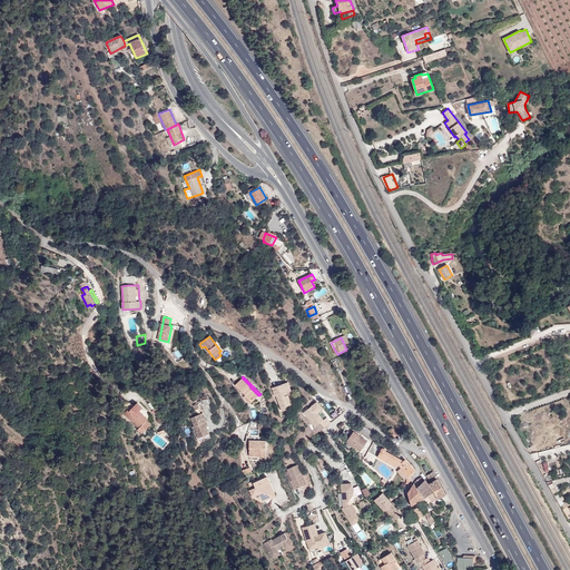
[(249,385),(242,377),(235,384),(245,394),(244,396),(251,403),(258,395),(249,386),(249,385)]
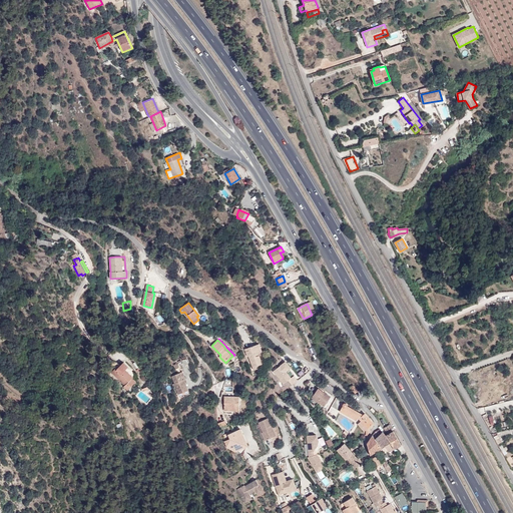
[(259,344),(248,348),(248,351),(245,352),(247,357),(248,356),(249,356),(250,359),(249,359),(253,370),(260,368),(259,365),(263,364),(260,355),(260,354),(260,352),(262,351),(259,344)]
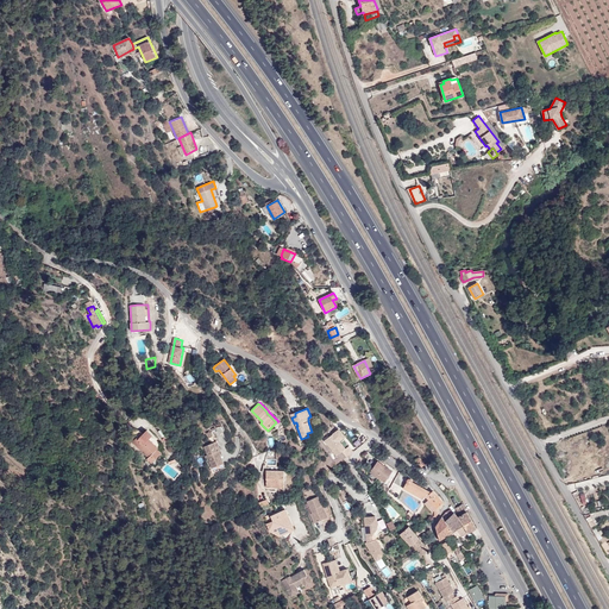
[(136,428),(129,438),(132,441),(148,457),(148,458),(151,463),(162,452),(158,449),(162,445),(157,440),(158,439),(154,434),(152,435),(148,429),(144,434),(142,432),(136,428)]
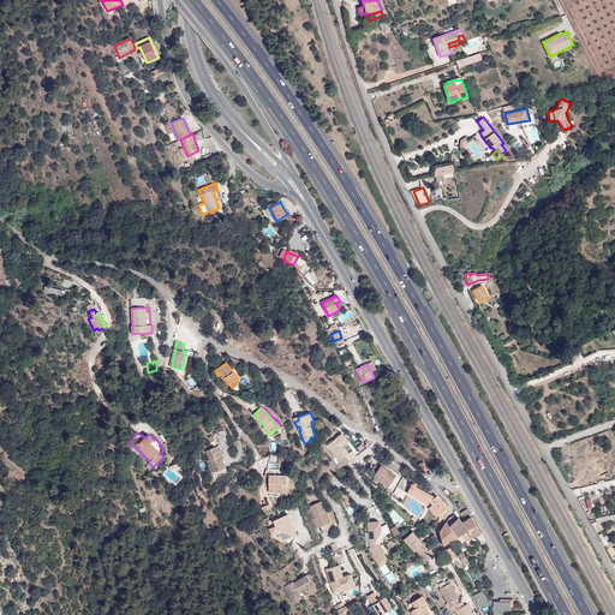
[(351,460),(357,454),(352,449),(353,448),(346,441),(348,440),(341,433),(327,445),(340,459),(346,454),(351,460)]
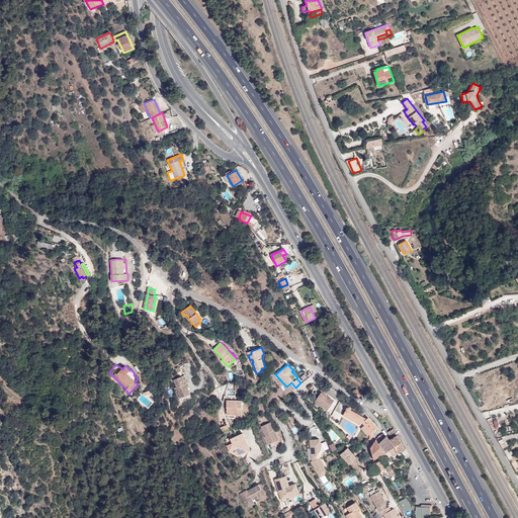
[(180,400),(186,398),(191,396),(187,389),(189,387),(184,376),(173,381),(176,389),(174,390),(175,392),(176,391),(180,400)]
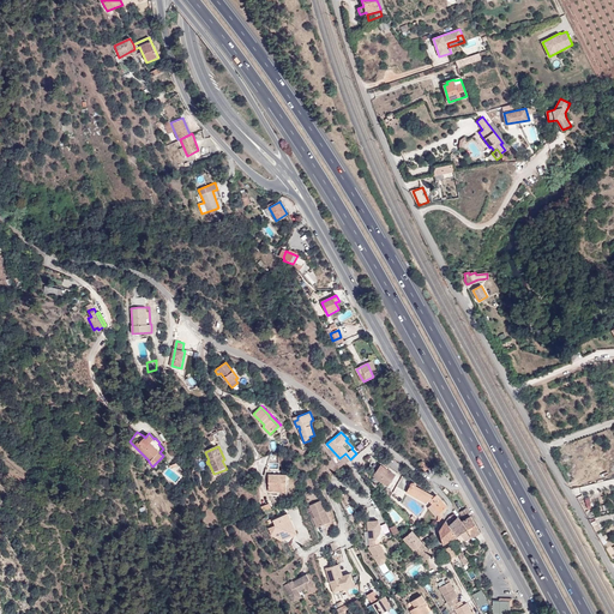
[(381,464),(373,475),(381,481),(387,486),(396,474),(381,464)]
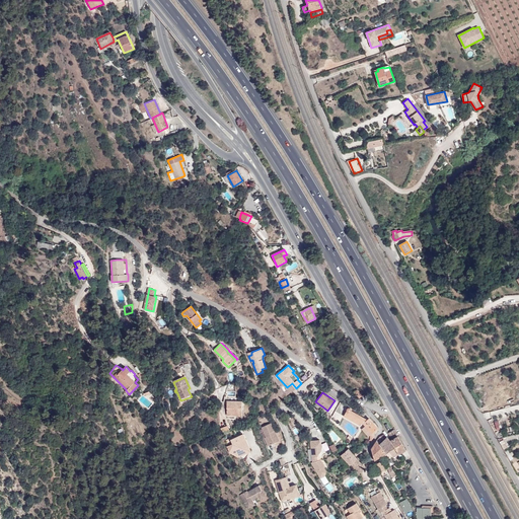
[(227,412),(227,414),(234,414),(234,412),(241,412),(241,402),(238,401),(238,400),(227,400),(227,402),(227,406),(227,409),(227,412)]
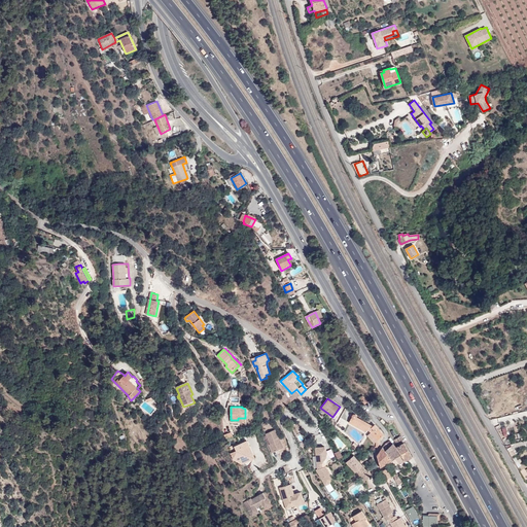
[(384,434),(375,424),(373,425),(357,417),(356,415),(355,414),(354,414),(353,415),(349,422),(364,431),(366,429),(366,430),(369,430),(370,429),(378,438),(379,440),(384,434)]
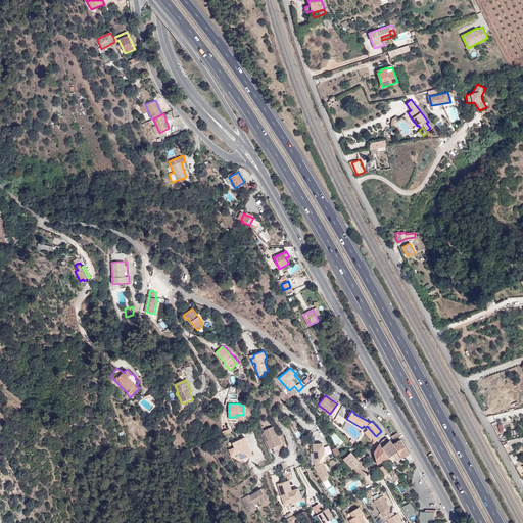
[(333,427),(337,419),(338,419),(339,416),(337,414),(335,419),(331,425),(333,427)]
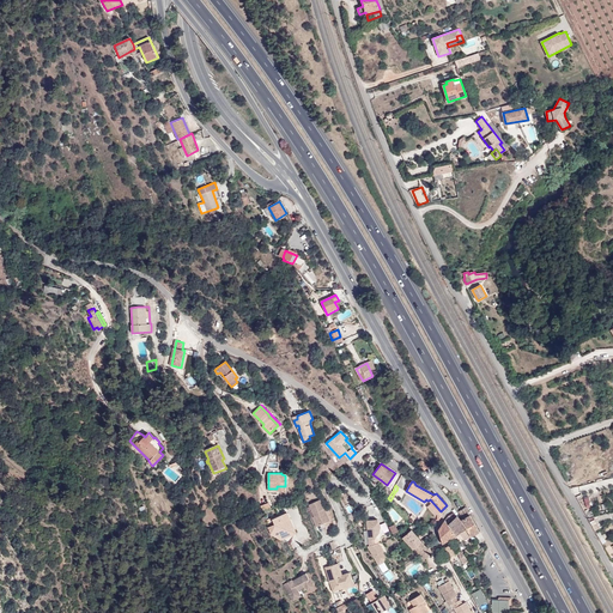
[(388,497),(393,491),(386,486),(382,493),(388,497)]
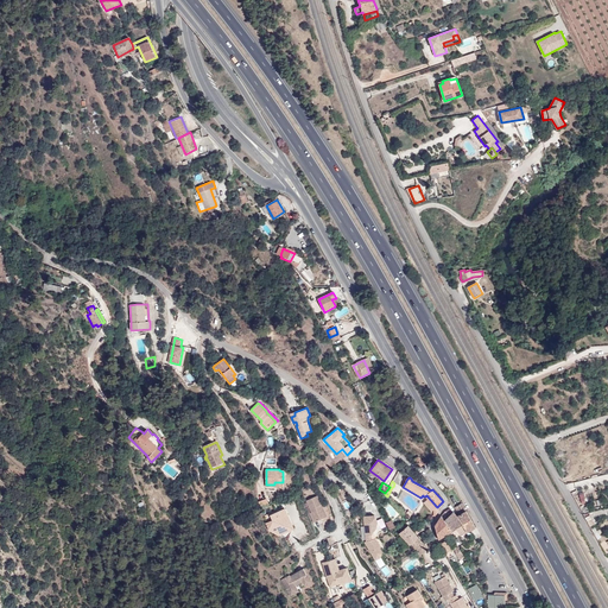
[(314,523),(325,517),(321,505),(322,504),(318,495),(306,501),(311,512),(309,513),(314,523)]
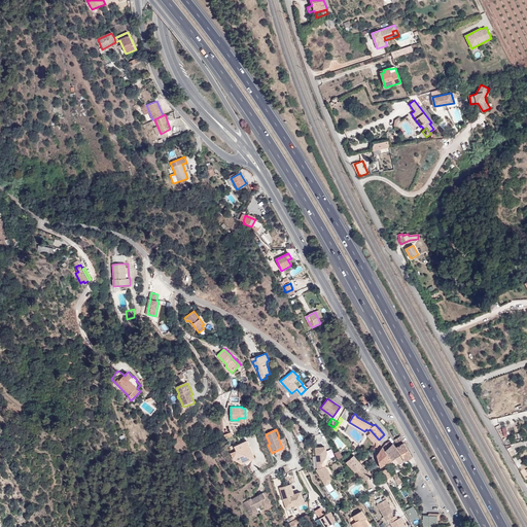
[(224,434),(226,441),(234,437),(231,431),(224,434)]
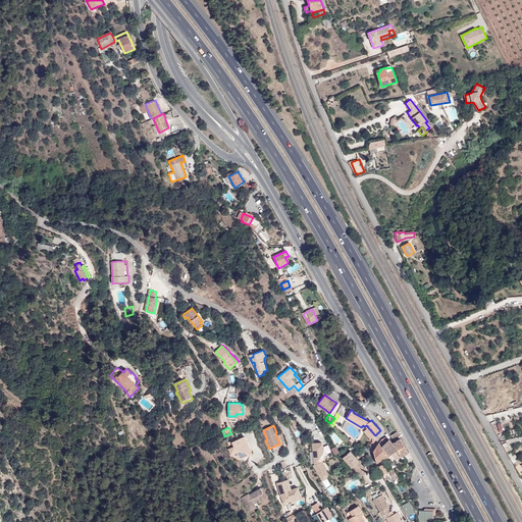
[(394,441),(400,437),(396,432),(390,435),(394,441)]
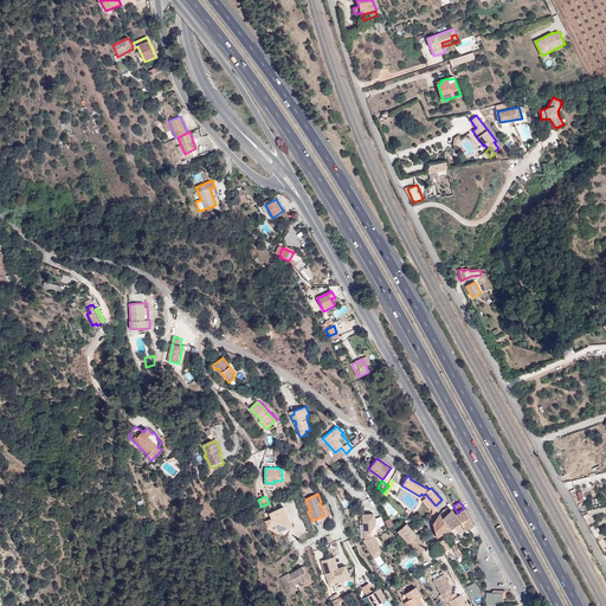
[(450,529),(451,529),(445,521),(456,514),(451,509),(451,510),(447,507),(443,509),(439,514),(433,522),(438,537),(443,534),(450,529)]
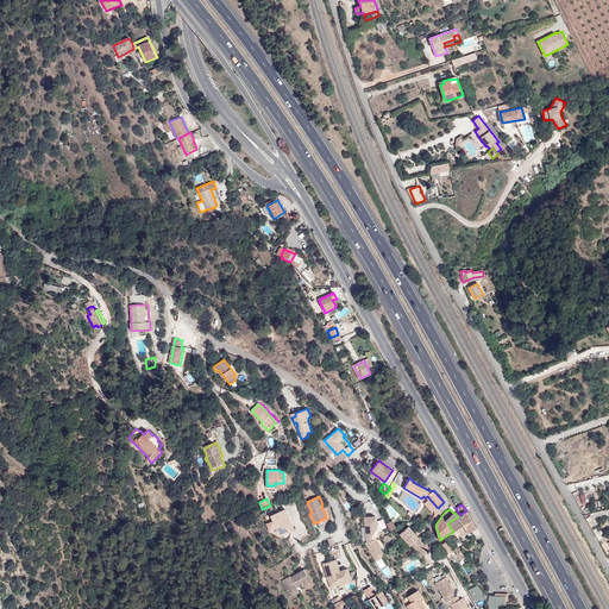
[(278,537),(289,539),(286,537),(284,534),(284,529),(290,526),(282,510),(271,515),(272,521),(267,523),(270,531),(278,537)]
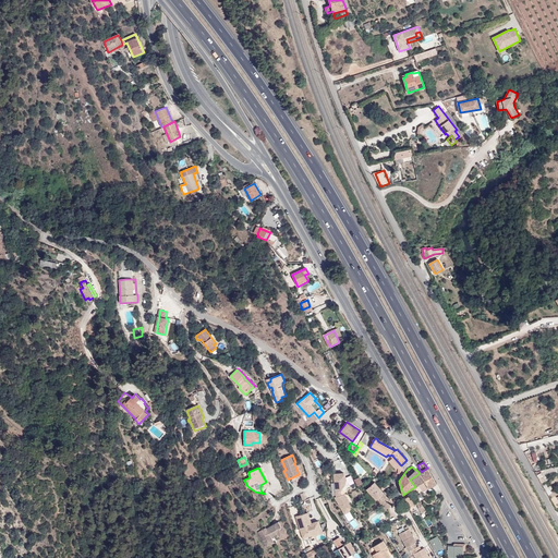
[(428,488),(436,484),(431,474),(427,468),(421,472),(424,481),(426,485),(428,488)]
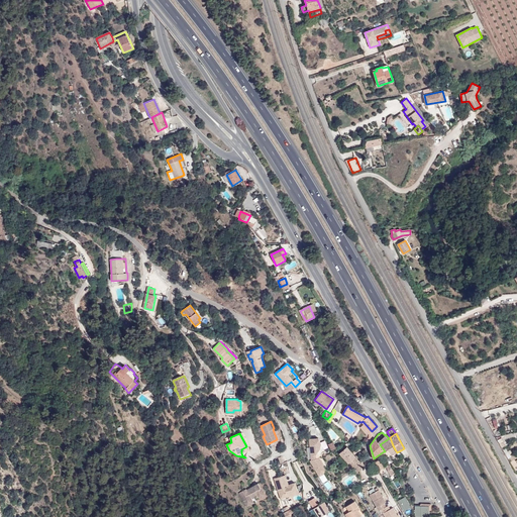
[(387,450),(393,445),(390,437),(389,438),(380,444),(385,451),(387,450)]
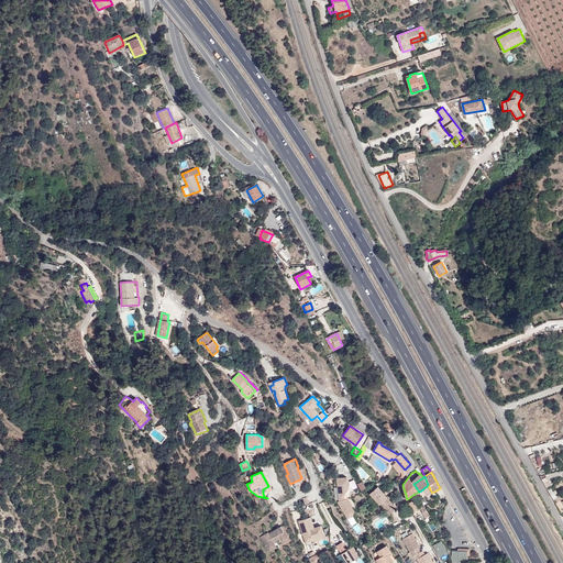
[(350,483),(346,477),(338,478),(339,501),(349,519),(353,516),(354,510),(351,507),(353,506),(349,499),(351,498),(351,497),(351,496),(352,494),(352,493),(354,493),(353,489),(350,483)]
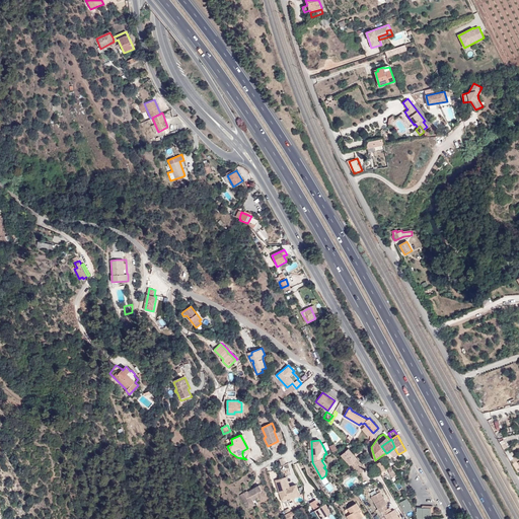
[(506,444),(505,445),(503,440),(499,442),(503,450),(508,448),(506,444)]
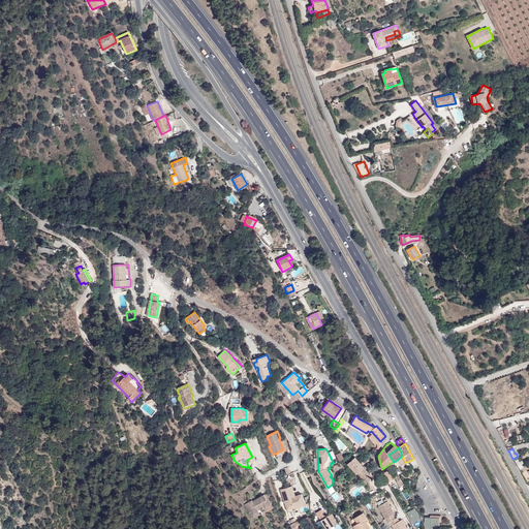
[(361,463),(354,457),(347,464),(356,474),(358,472),(366,481),(372,476),(363,466),(361,464),(361,463)]
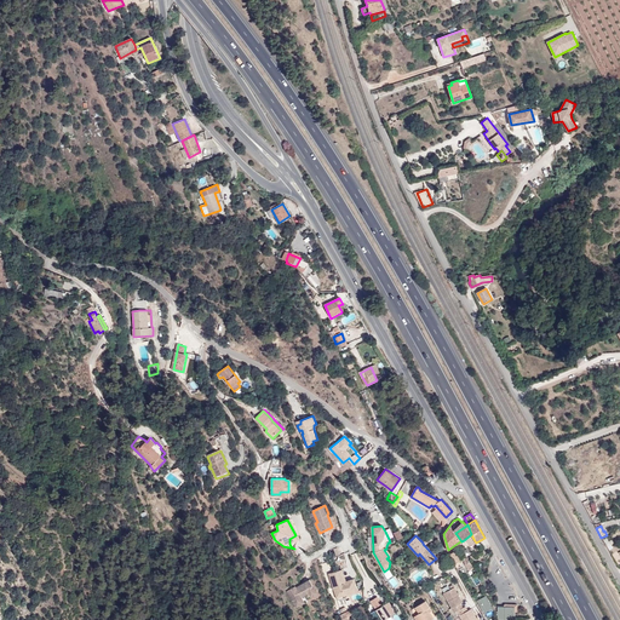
[(449,554),(454,563),(459,561),(454,551),(449,554)]
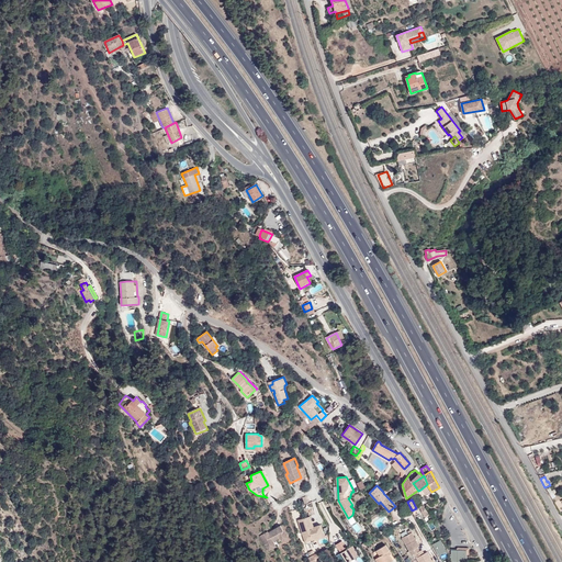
[(299,521),(305,542),(324,537),(321,525),(314,527),(311,517),(299,521)]
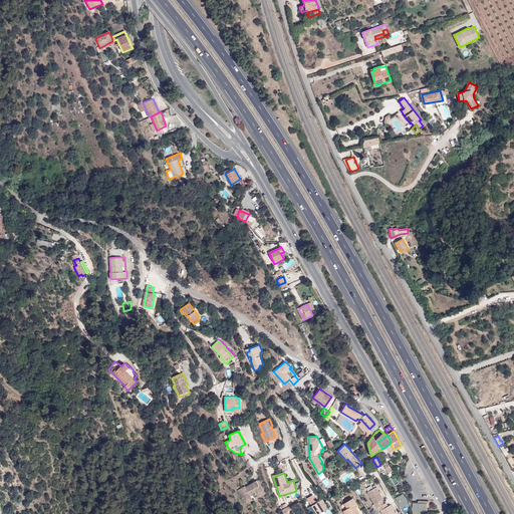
[(241,499),(242,498),(244,497),(246,499),(244,501),(246,504),(253,500),(250,496),(256,492),(258,495),(263,492),(256,480),(245,487),(245,486),(237,491),(241,499)]
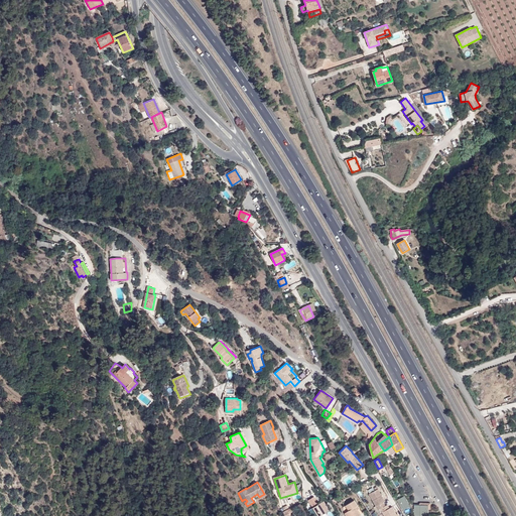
[(369,494),(378,510),(380,508),(385,505),(384,502),(385,501),(378,489),(369,494)]
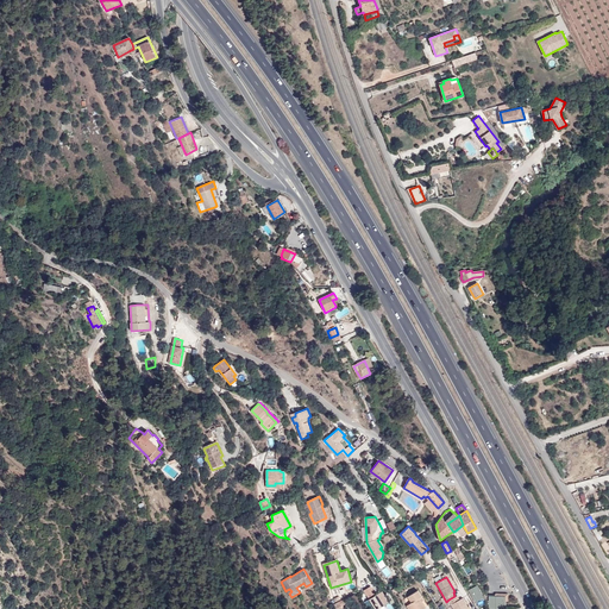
[(476,602),(478,600),(481,598),(483,597),(477,585),(469,590),(476,602)]
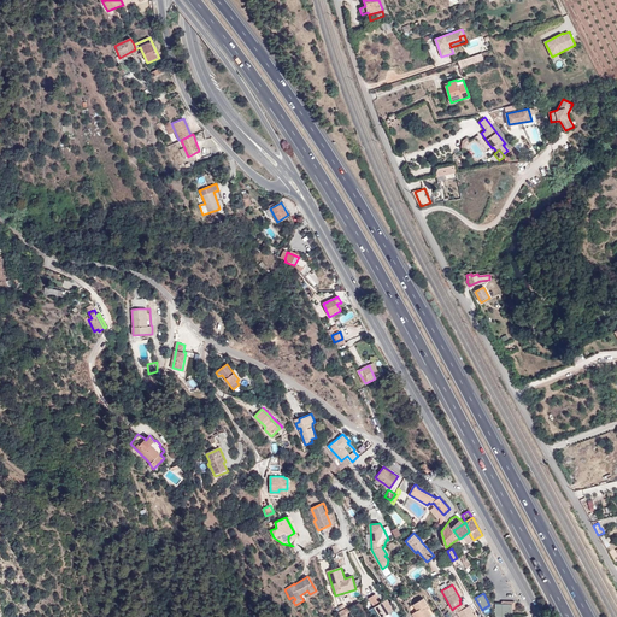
[(415,612),(417,616),(428,616),(432,615),(428,609),(429,607),(423,598),(413,605),(417,611),(415,612)]
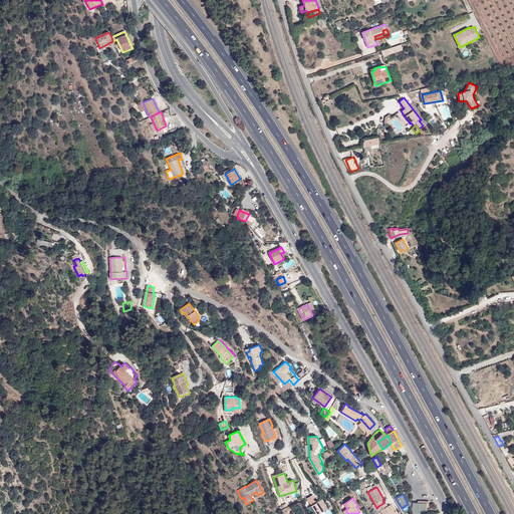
[(311,505),(316,513),(327,507),(322,499),(311,505)]
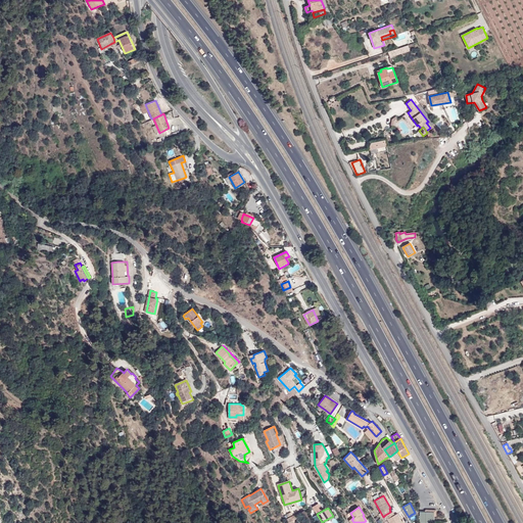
[(430,519),(433,519),(434,516),(436,516),(436,510),(425,509),(425,511),(420,511),(419,522),(427,522),(429,522),(430,521),(430,519)]
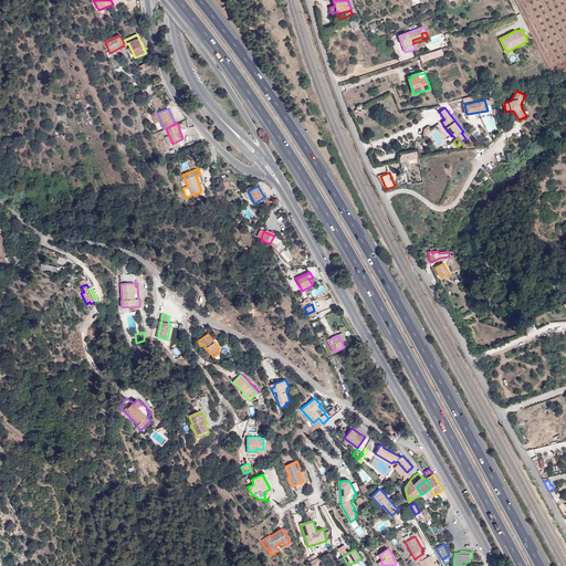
[(417,557),(418,559),(421,565),(433,565),(432,564),(435,563),(430,555),(427,557),(425,553),(422,554),(417,557)]
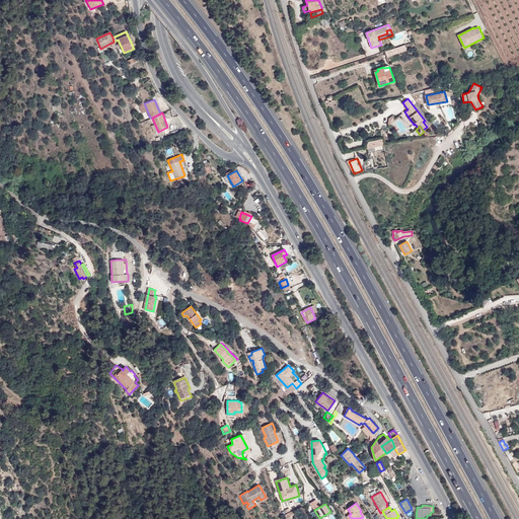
[(294,510),(285,515),(287,518),(296,513),(294,510)]
